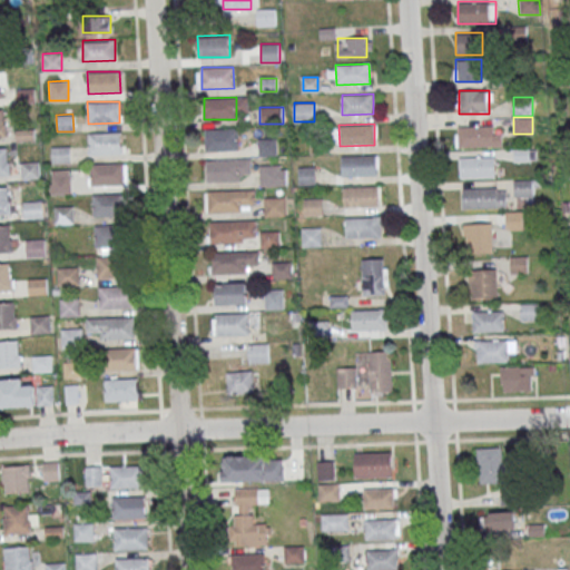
[(457,127),(491,126),(492,134),(500,134),(501,146),(458,147),(457,127)]
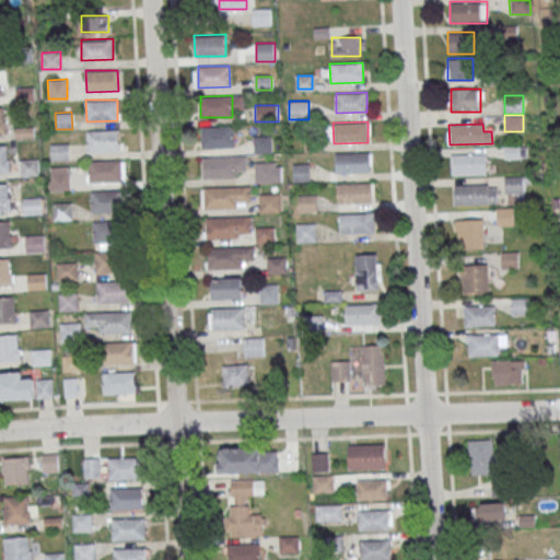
[(202,127),(233,126),(234,147),(202,148),(202,127)]
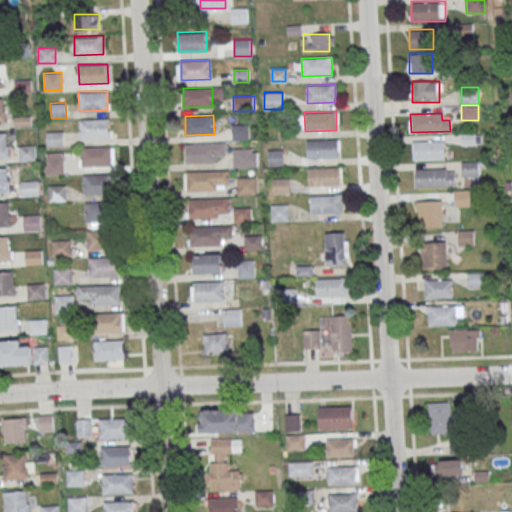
[(80,119),(109,118),(109,138),(81,138),(80,119)]
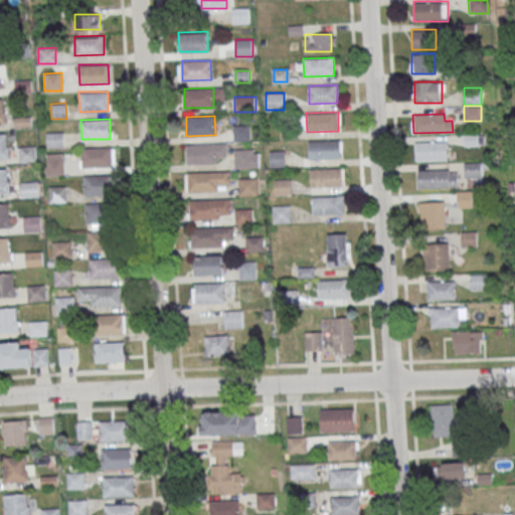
[(250,140),(250,126),(234,126),(234,140),(250,140)]
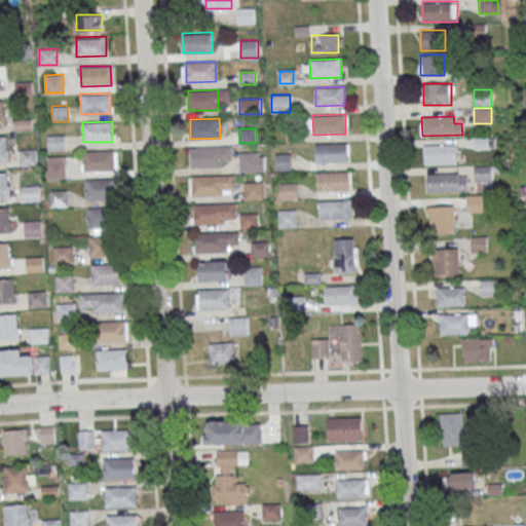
[(46,135),(64,135),(65,150),(47,150),(46,135)]
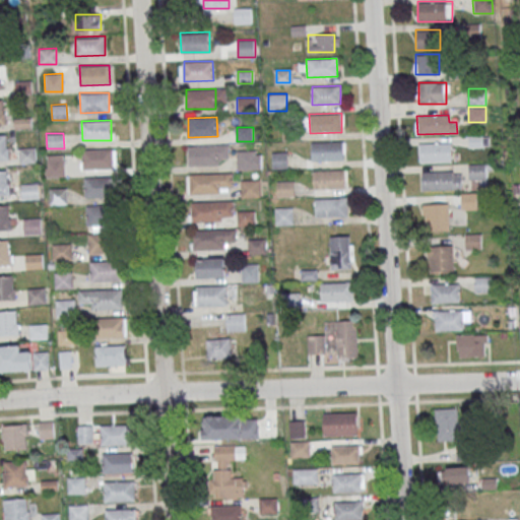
[(0,134),(0,159),(8,160),(8,135),(0,134)]
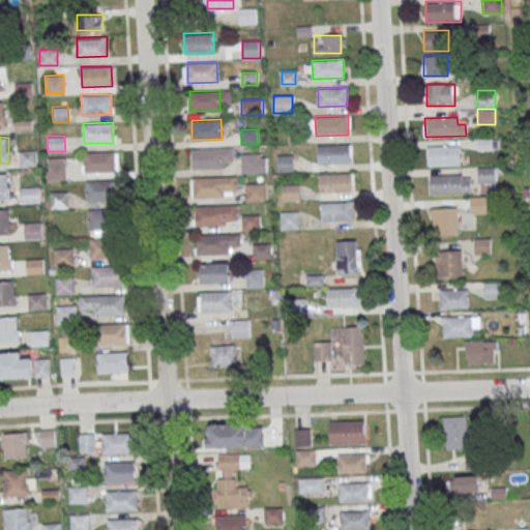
[(317,145),(349,144),(350,163),(318,164),(317,145)]
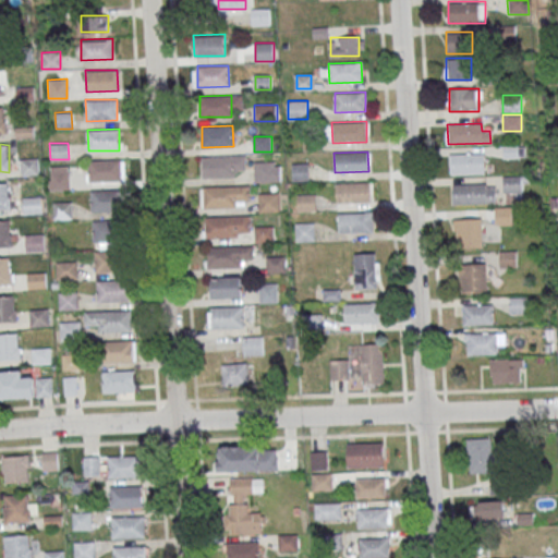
[(449,154),(483,154),(483,173),(449,174),(449,154)]
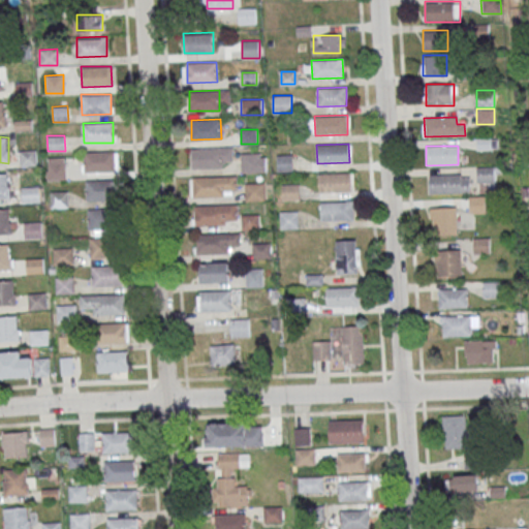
[(192,149),(231,147),(232,160),(222,161),(222,167),(192,168),(192,149)]
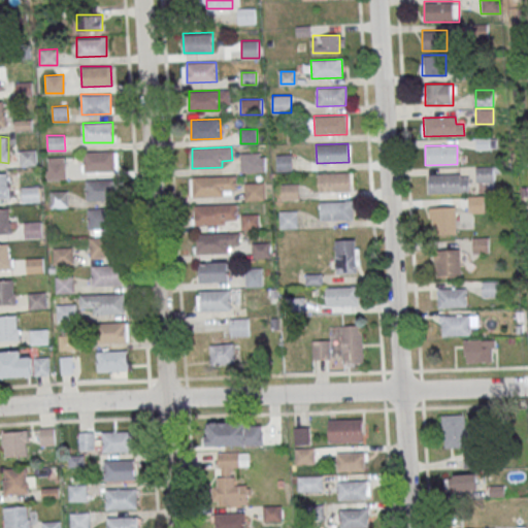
[(19,150),(36,149),(37,165),(19,166),(19,150)]
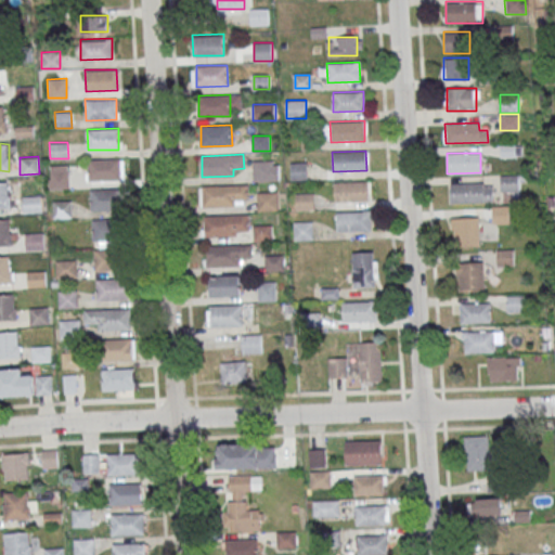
[(89,158),(120,158),(120,179),(89,180),(89,158)]
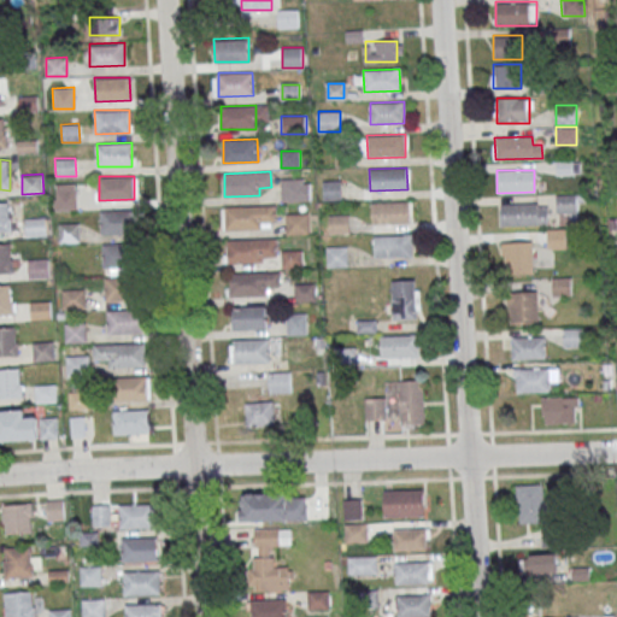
[(310,178),(281,178),(281,200),(310,200),(310,178)]
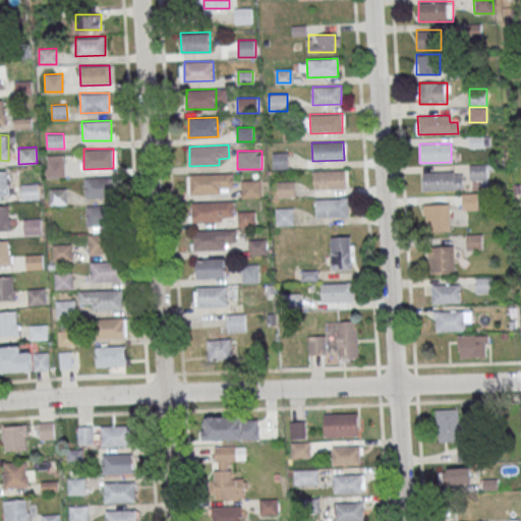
[(277,168),(287,167),(287,154),(277,154),(277,168)]
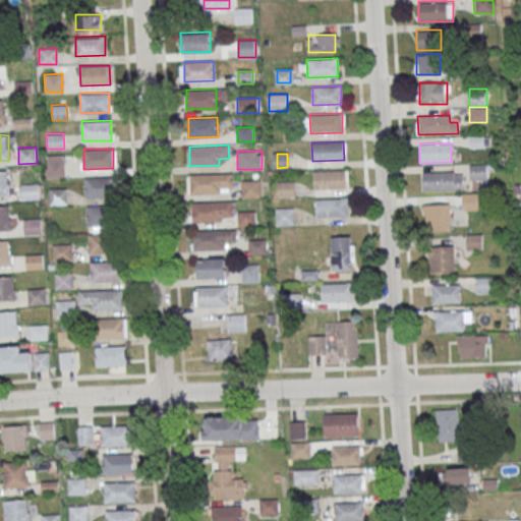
[(46,160),(64,160),(64,176),(47,176),(46,160)]
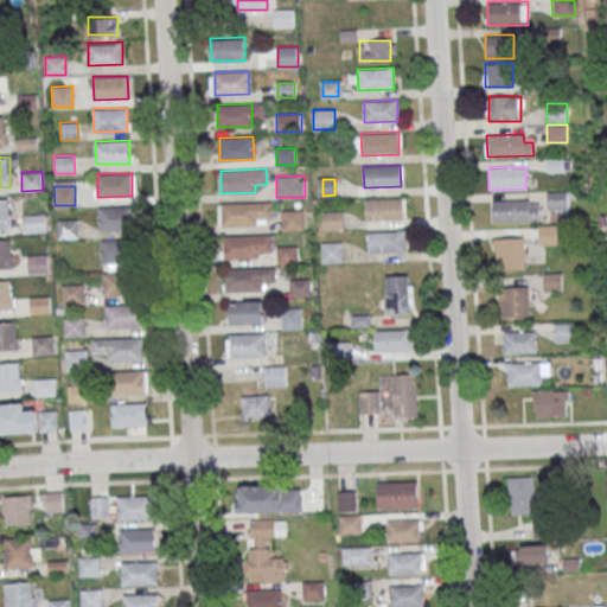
[(567,192),(548,192),(548,209),(567,209),(567,192)]
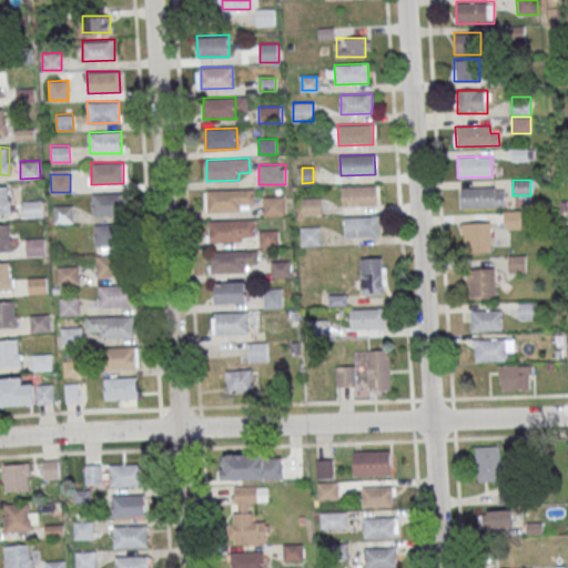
[(0,185),(0,213),(9,213),(9,185),(0,185)]
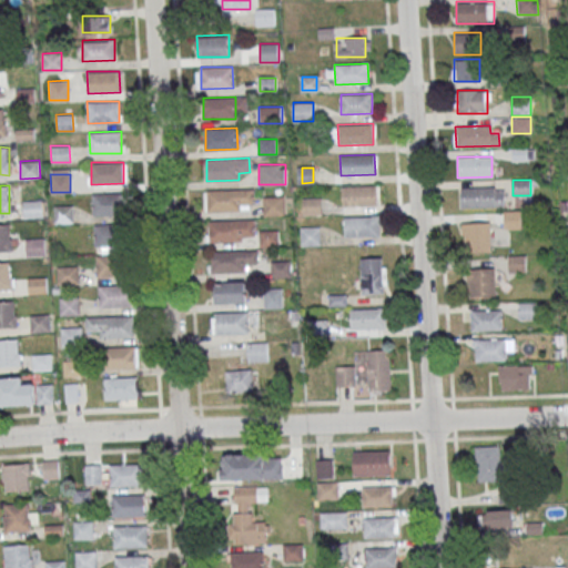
[(342,186),(376,185),(376,205),(342,206),(342,186)]
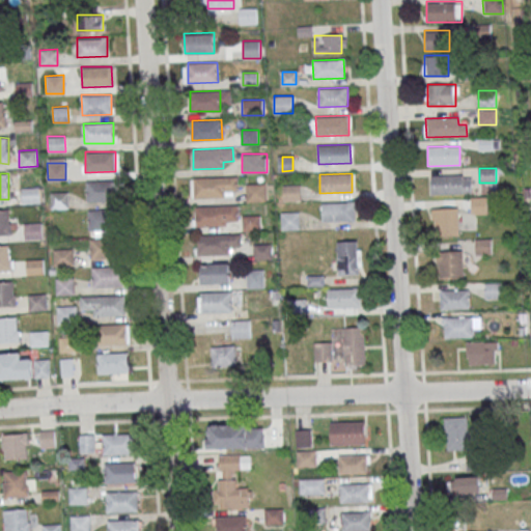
[(429,175),(463,174),(463,193),(430,194),(429,175)]
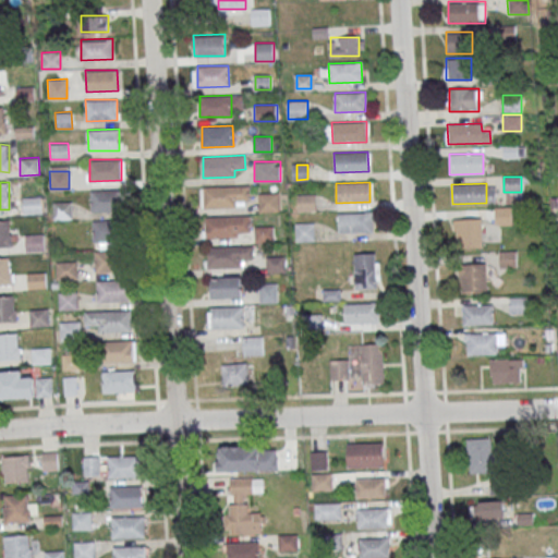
[(204,186),(249,185),(250,201),(235,201),(235,206),(205,207),(204,186)]
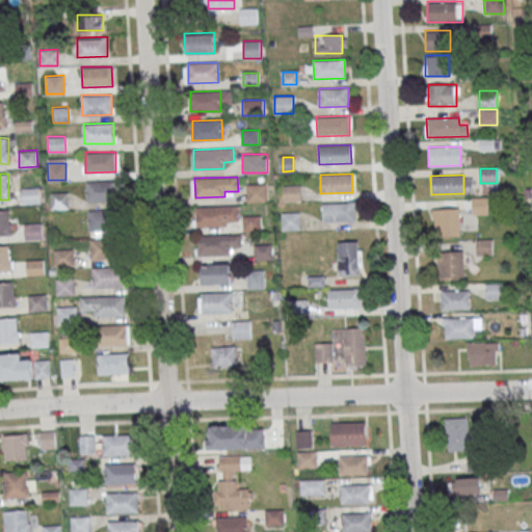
[(87,182),(116,181),(117,201),(87,202),(87,182)]
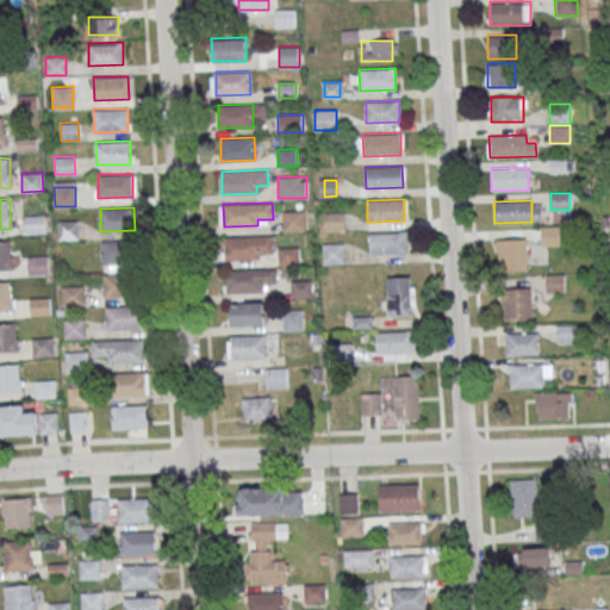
[(304,211),(284,211),(284,231),(304,231),(304,211)]
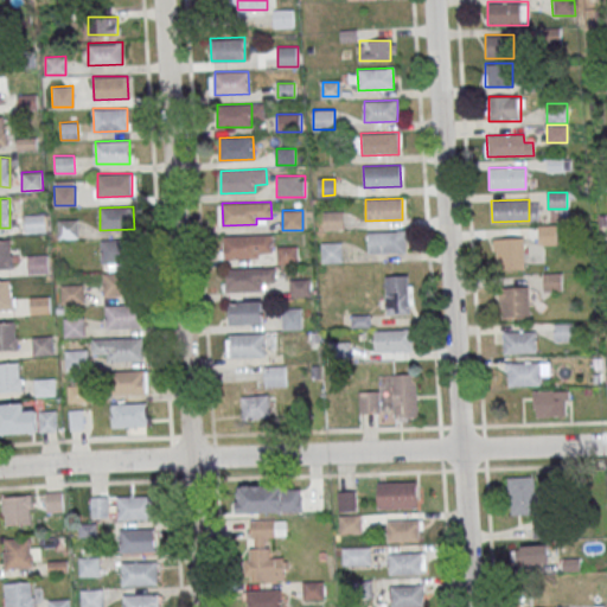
[(23,215),(44,213),(45,231),(24,232),(23,215)]
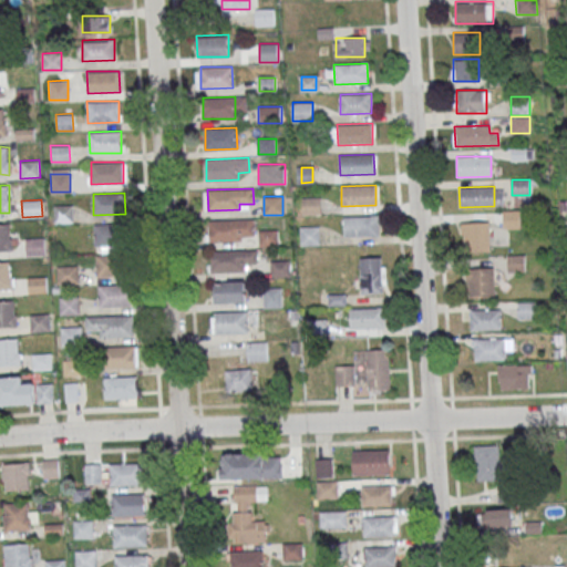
[(53,205),(72,205),(73,223),(53,223),(53,205)]
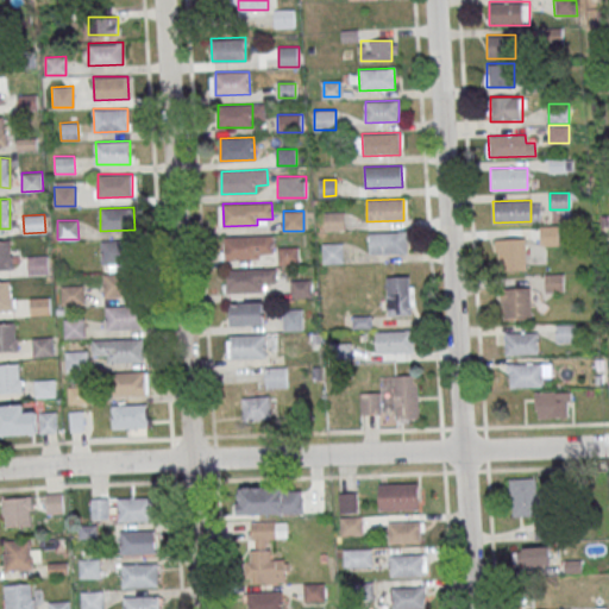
[(558,226),(541,226),(541,244),(558,244),(558,226)]
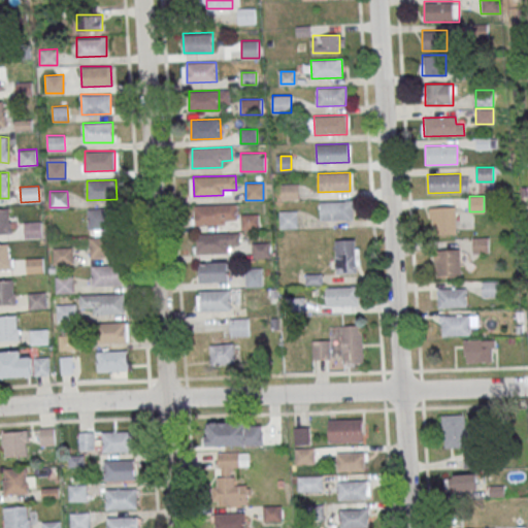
[(319,201),(352,200),(352,220),(320,220),(319,201)]
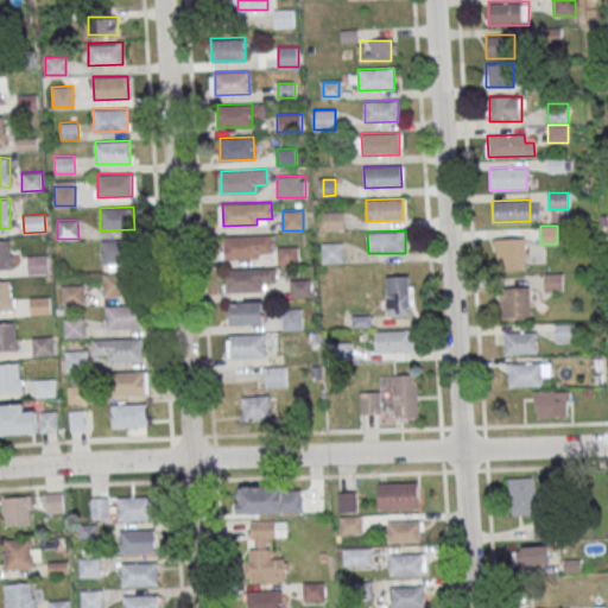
[(223,236),(272,235),(272,252),(259,253),(259,258),(225,259),(223,236)]
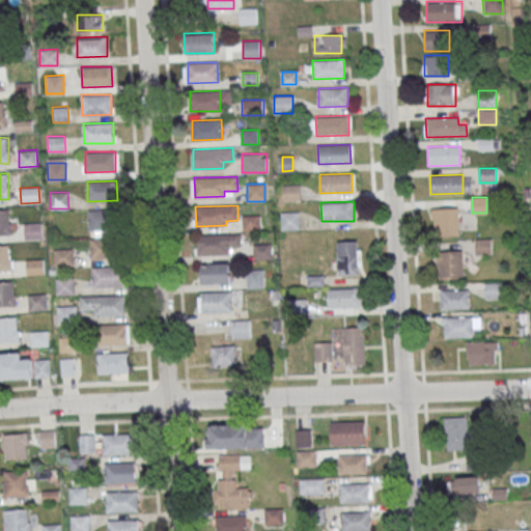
[(432,234),(458,234),(458,207),(432,207),(432,234)]
